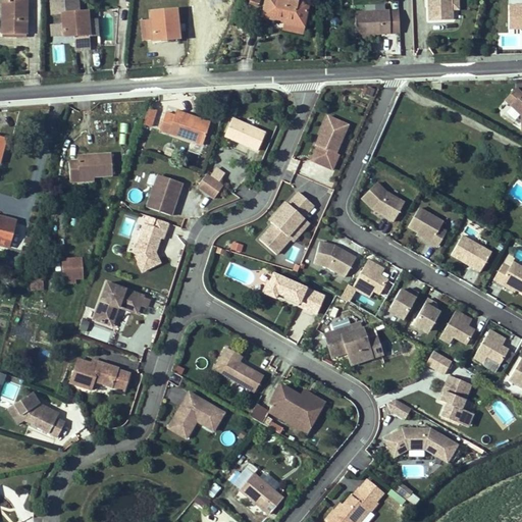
[(257,9),(259,2),(252,0),(250,7),(257,9)]
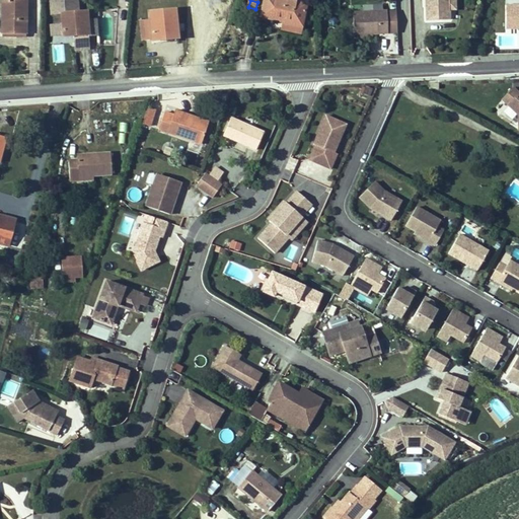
[(302,30),(306,9),(264,0),(258,21),(284,26),(302,30)]
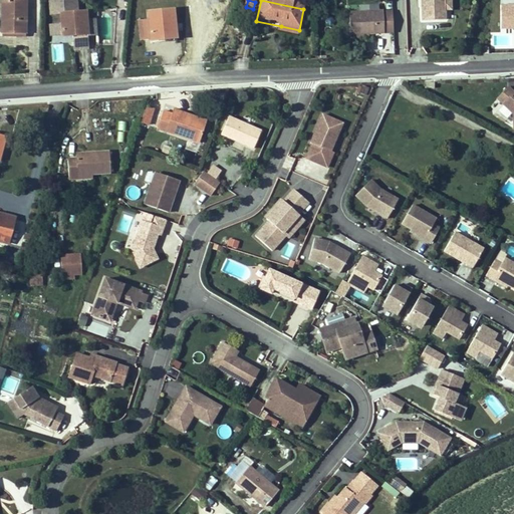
[(425,0),(426,9),(423,9),(423,22),(447,22),(447,11),(446,0),(425,0)]
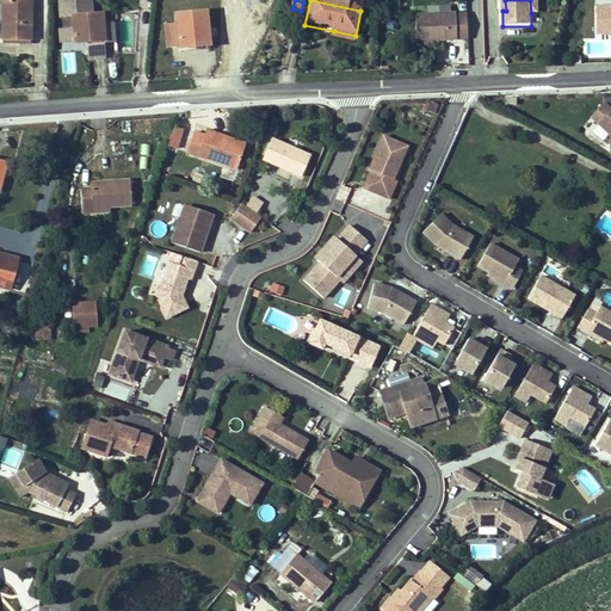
[(31,6),(1,7),(1,47),(14,45),(14,41),(31,39),(31,6)]
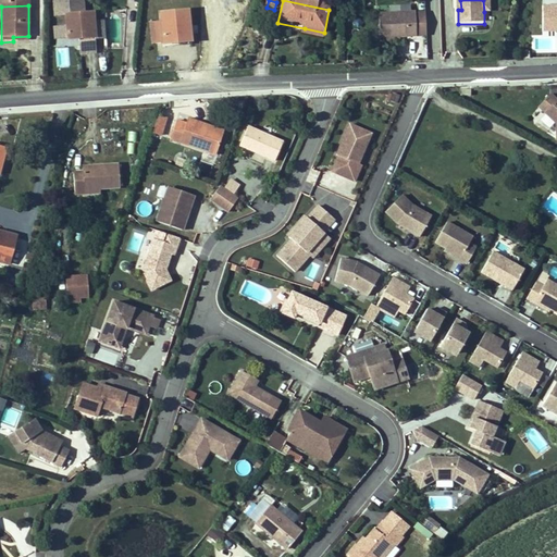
[(556,8),(540,8),(540,33),(556,33),(556,8)]
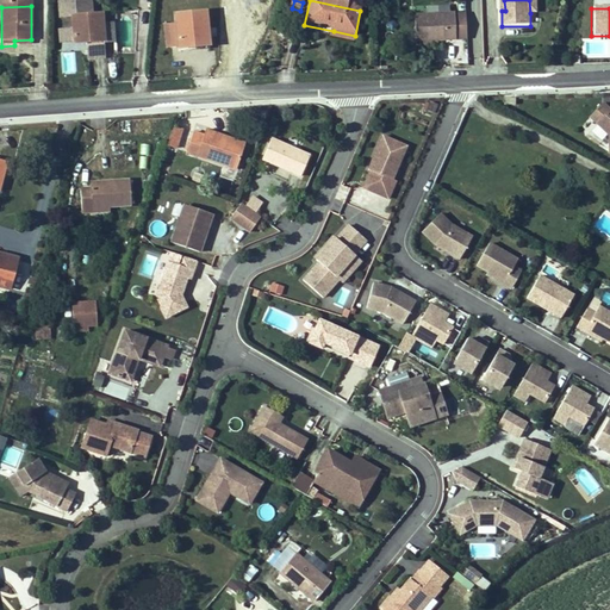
[(467,41),(466,14),(414,18),(415,44),(467,41)]
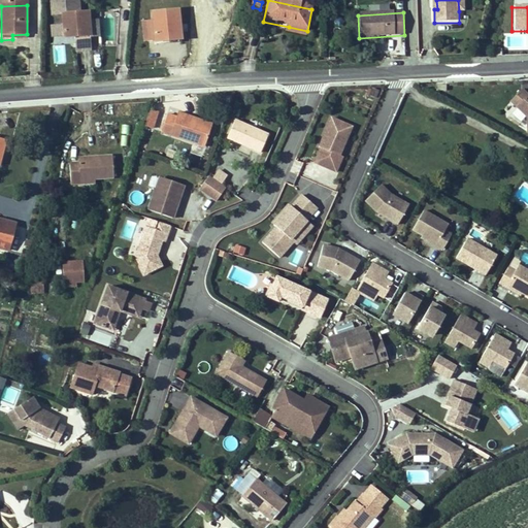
[(177,14),(152,15),(154,46),(164,45),(164,41),(179,40),(177,14)]
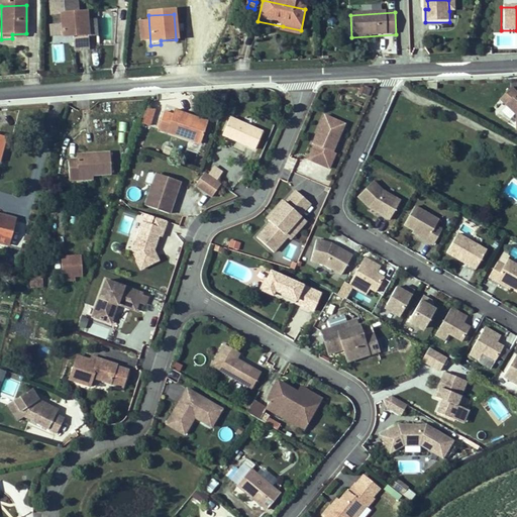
[(87,16),(62,17),(63,38),(73,38),(73,35),(87,35),(87,16)]
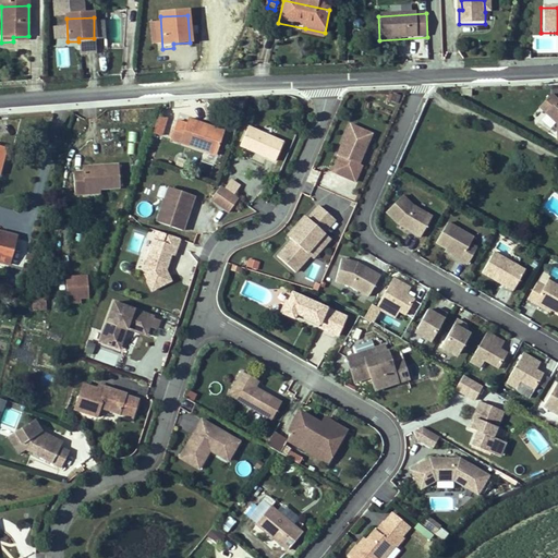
[(303,37),(323,43),(325,33),(305,28),(303,37)]
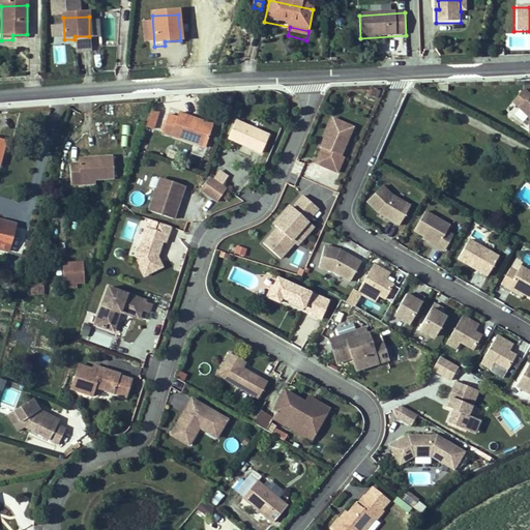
[(529,93),(529,94),(524,88),(511,100),(529,117),(529,131),(529,93)]
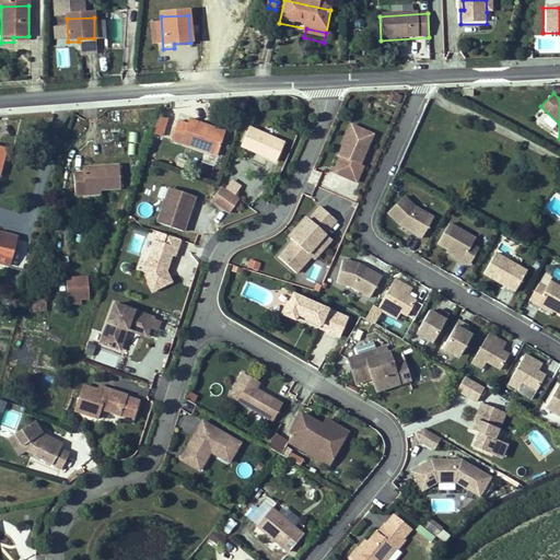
[(162,114),(156,130),(164,132),(170,116),(162,114)]
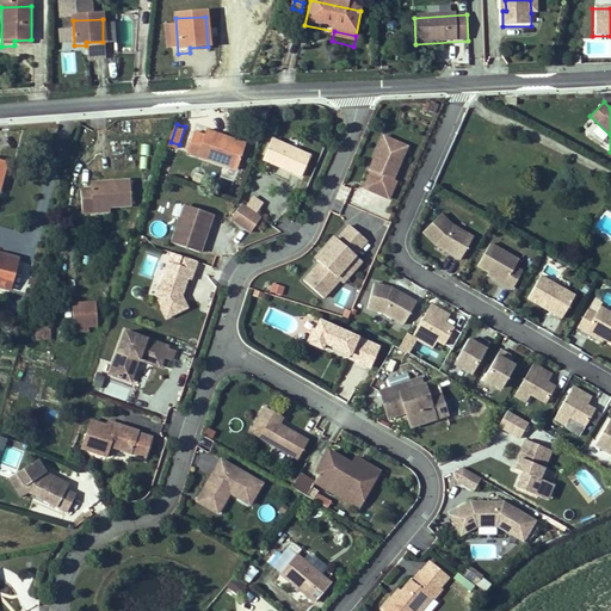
[(205,134),(196,130),(190,149),(240,166),(248,141),(238,137),(236,142),(222,136),(224,131),(208,127),(205,134)]
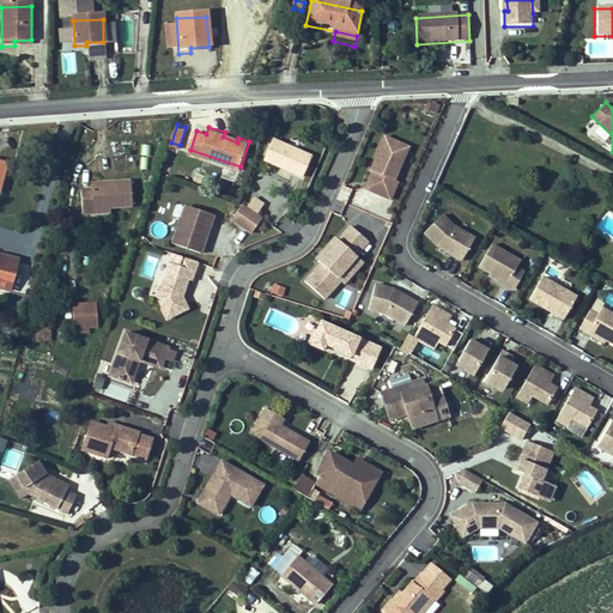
[(238,138),(225,132),(223,137),(237,143),(238,138)]
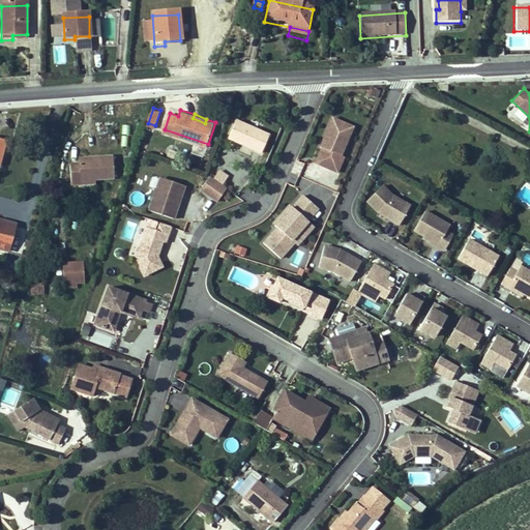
[(354,125),(333,116),(327,130),(329,131),(328,136),(325,135),(321,145),(323,146),(316,160),(337,170),(345,155),(342,153),(354,125)]
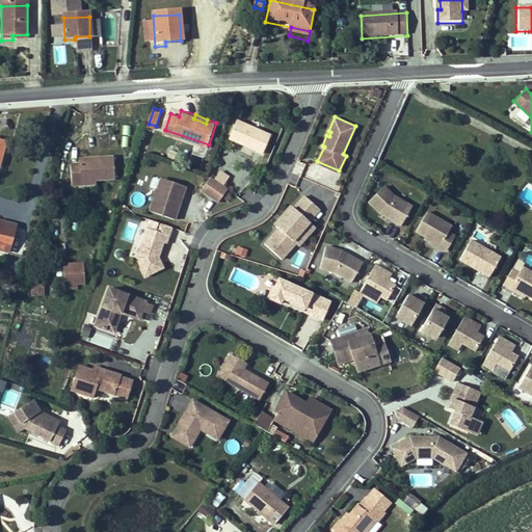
[(236,121),(229,138),(262,153),(270,135),(236,121)]
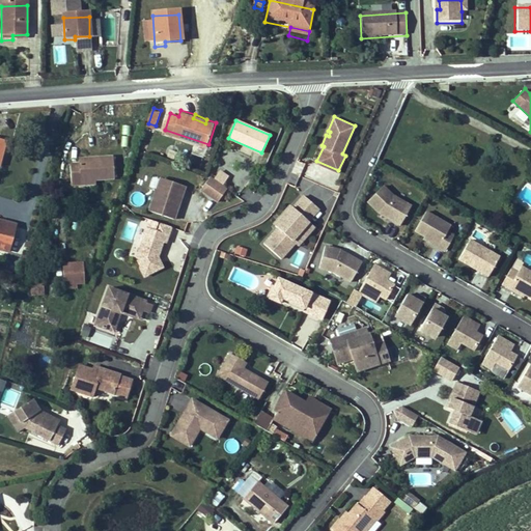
[(122,126),(120,147),(129,147),(130,127),(122,126)]
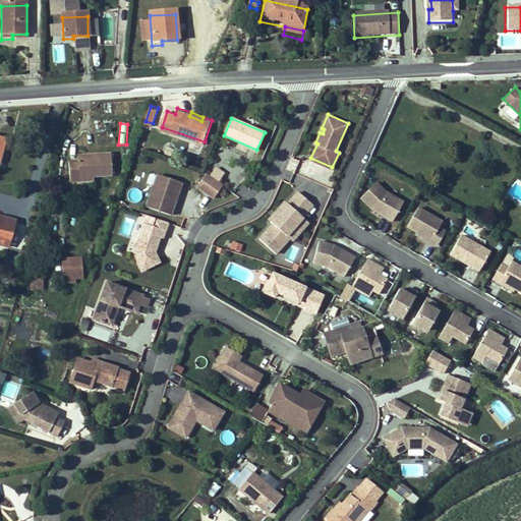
[(76,164),(68,166),(70,186),(78,185),(78,180),(94,179),(112,176),(109,155),(75,159),(76,164)]
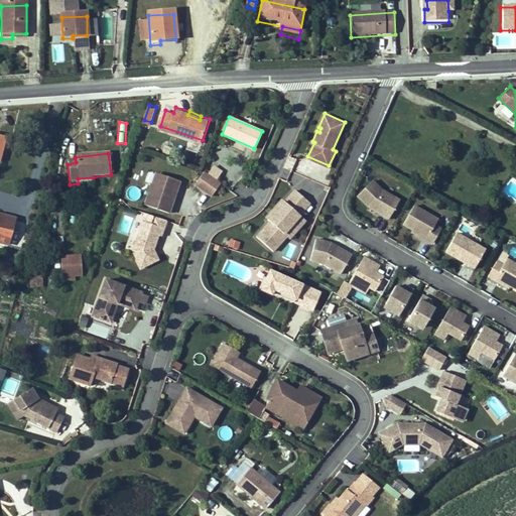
[(222,182),(205,169),(196,182),(213,195),(222,182)]
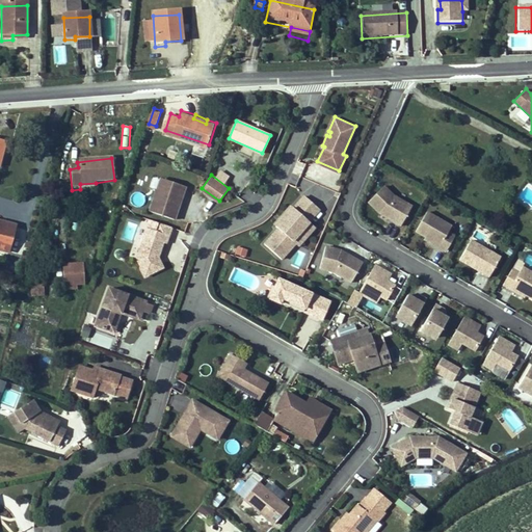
[(183,185),(159,177),(148,210),(173,217),(176,208),(173,207),(177,193),(180,194),(183,185)]
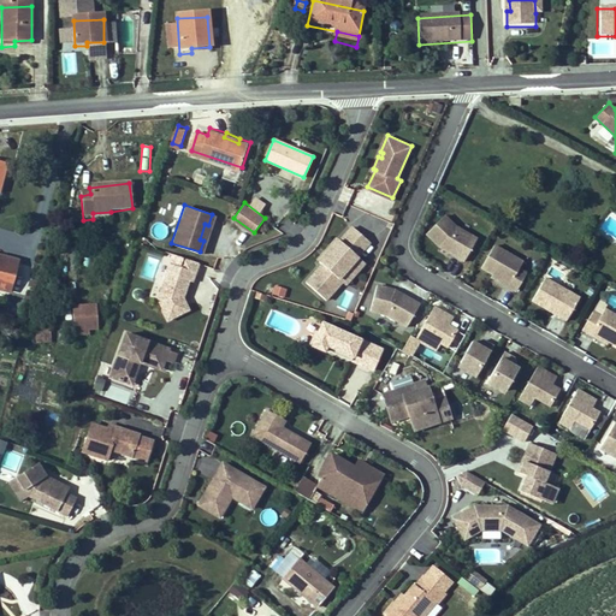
[(462,262),(474,241),(452,227),(442,217),(424,236),(437,249),(439,247),(446,250),(445,254),(462,262)]
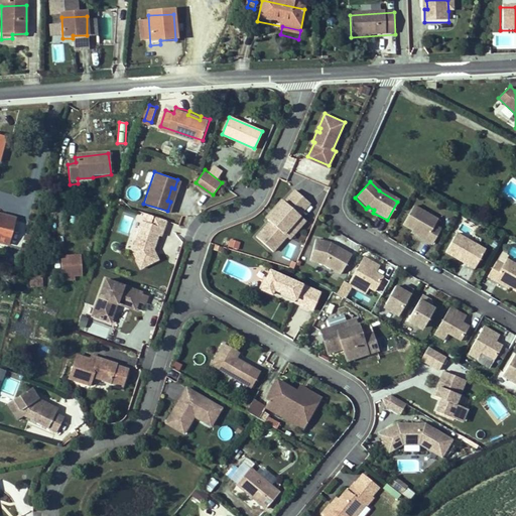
[(310,206),(296,191),(284,203),(267,220),(269,222),(255,236),(270,251),(284,237),(283,235),(299,218),(298,217),(310,206)]
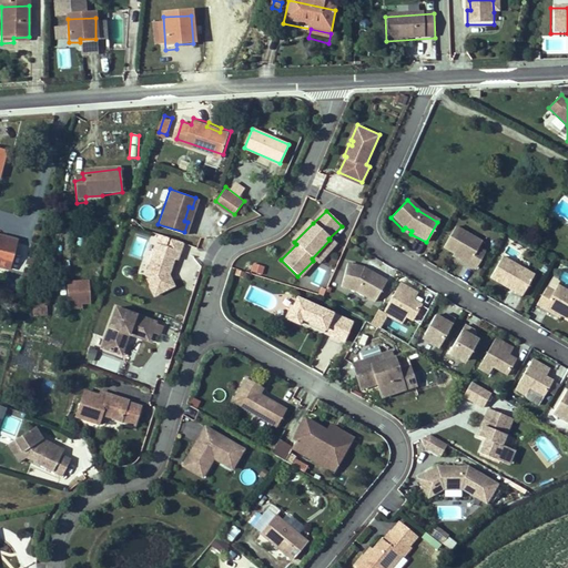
[(474,270),(487,247),(453,227),(442,247),(453,254),(467,263),(466,265),(474,270)]
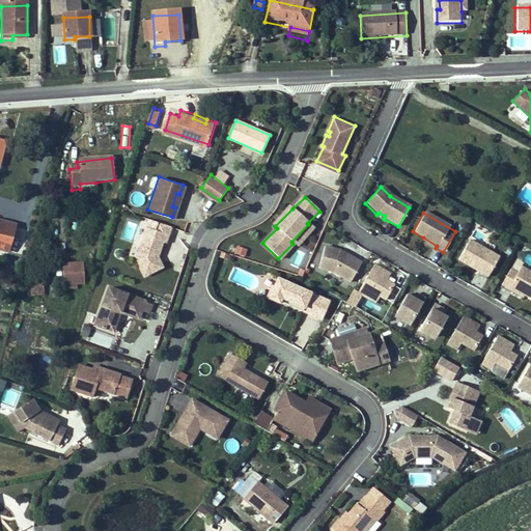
[(170,225),(157,221),(155,228),(145,225),(136,256),(144,274),(162,266),(157,255),(162,240),(165,241),(170,225)]
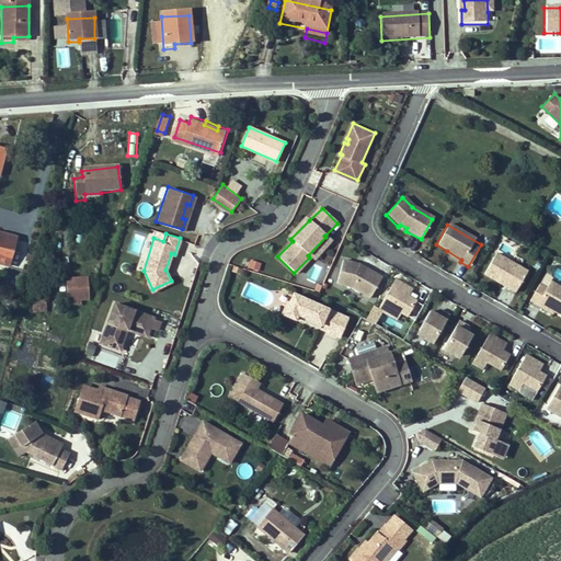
[(313,261),(332,242),(325,237),(308,255),(309,258),(313,261)]
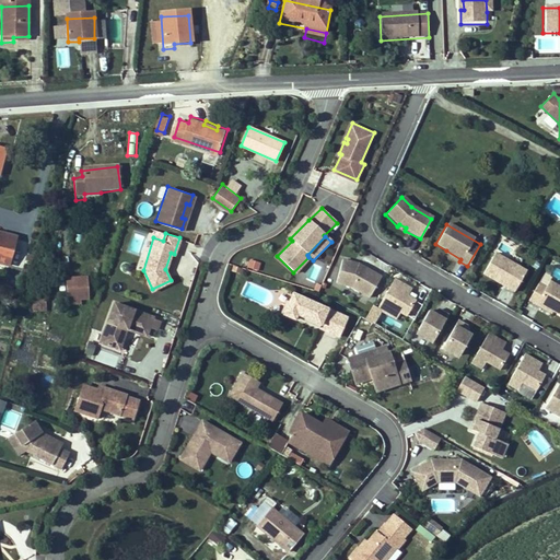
[(0,269),(4,271),(12,247),(0,243),(0,269)]
